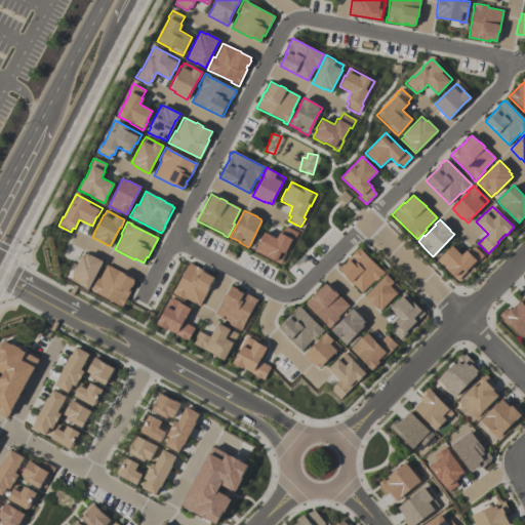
[(285,227),(297,233),(293,241),(291,240),(279,264),(274,261),(275,260),(267,256),(267,257),(253,251),(264,232),(276,238),(279,232),(282,234),(285,227)]
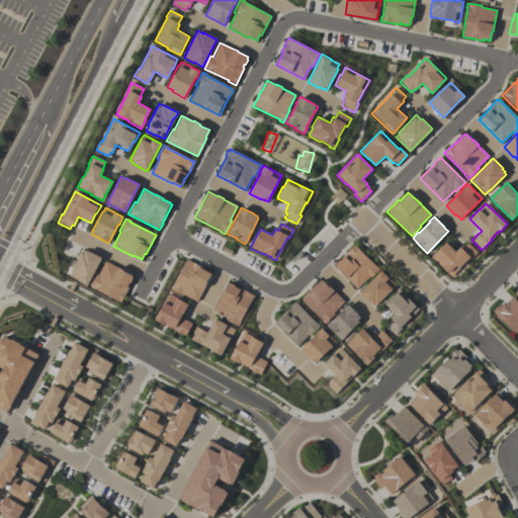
[(431,256),(445,242),(455,251),(462,244),(464,246),(467,243),(477,253),(470,260),(468,258),(450,276),(431,256)]
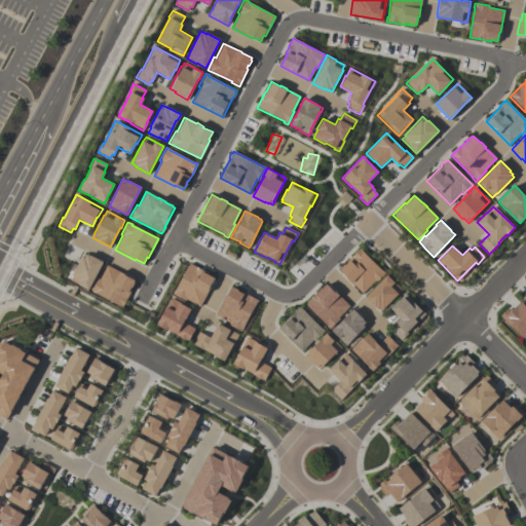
[(339,270),(341,269),(340,268),(344,264),(345,265),(351,258),(351,257),(360,249),(380,270),(381,269),(384,273),(374,284),(373,283),(362,294),(345,277),(345,276),(339,270)]
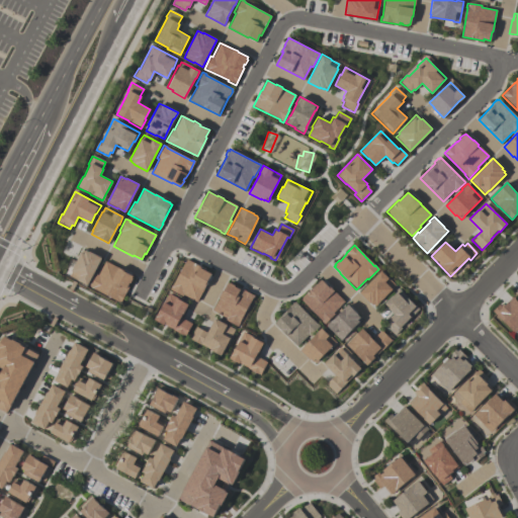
[(87,285),(69,276),(72,271),(70,271),(82,249),(88,252),(88,251),(101,258),(87,285)]
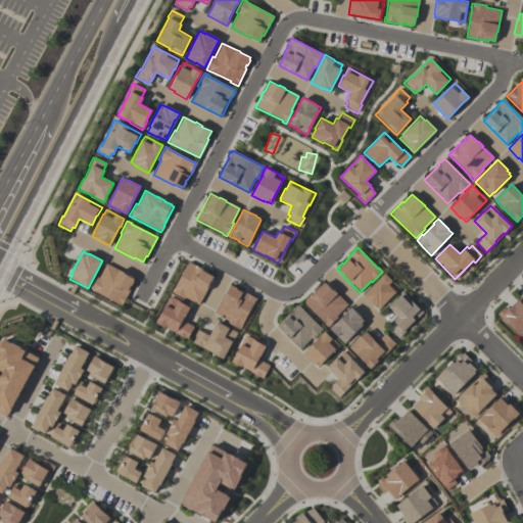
[(188,262),(201,269),(200,270),(212,276),(207,284),(209,284),(198,304),(184,297),(183,298),(171,292),(174,288),(188,262)]
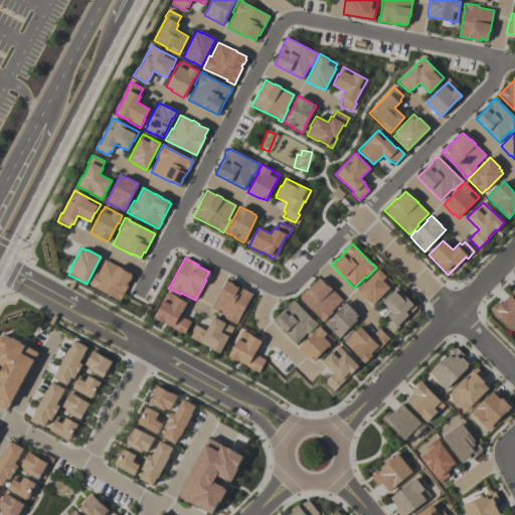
[(120,301),(89,285),(95,273),(97,274),(104,260),(117,266),(123,269),(122,270),(132,275),(131,277),(132,277),(129,282),(128,282),(127,284),(128,285),(120,301)]
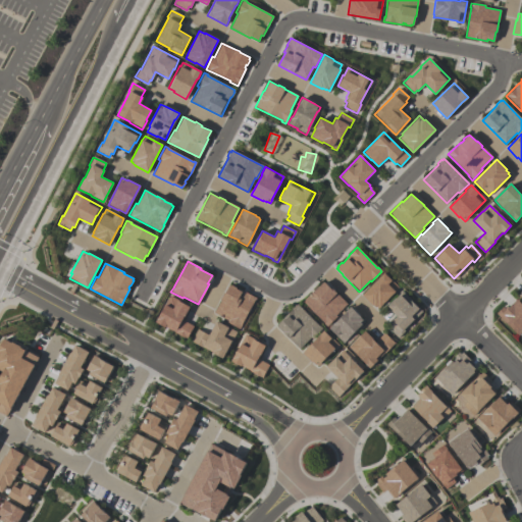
[(361,295),(383,272),(399,286),(395,291),(395,292),(378,309),(376,306),(375,307),(372,305),(361,295)]
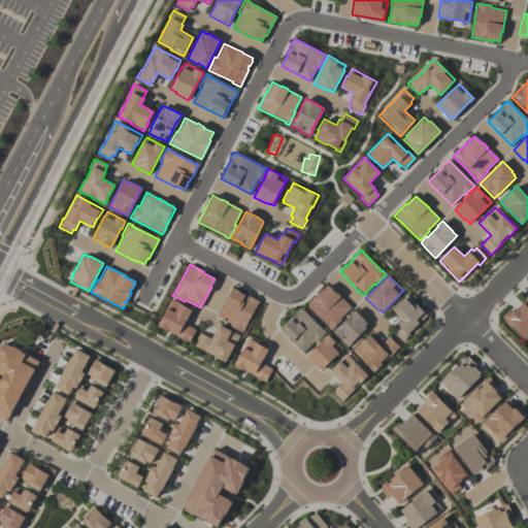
[(305,305),(318,292),(319,293),(327,285),(334,292),(334,291),(351,307),(339,319),(340,320),(330,330),(327,327),(328,327),(305,305)]
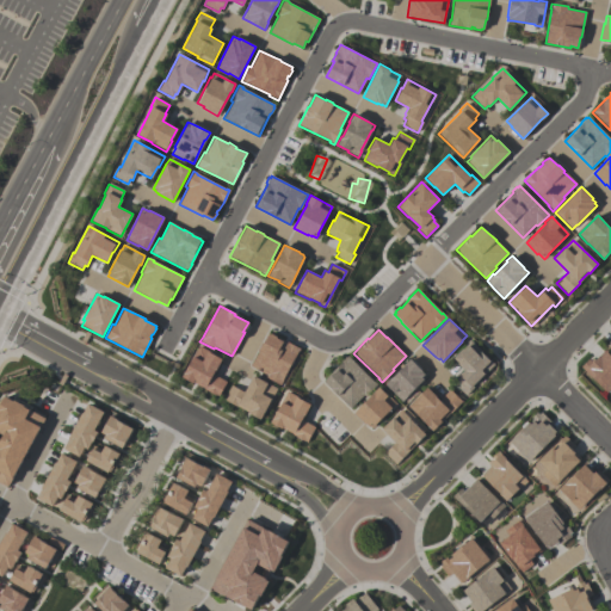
[(267,333),(270,334),(271,334),(276,337),(276,338),(282,340),(298,349),(283,378),(283,380),(281,384),(265,377),(266,375),(251,366),(258,351),(261,341),(263,343),(267,333)]
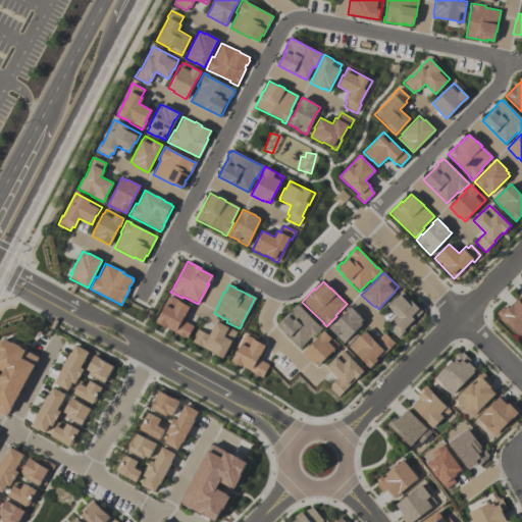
[(386,307),(387,306),(386,305),(395,298),(396,299),(402,292),(422,311),(414,319),(413,319),(403,329),(405,330),(398,337),(388,328),(392,325),(390,323),(393,321),(392,320),(396,316),(386,307)]
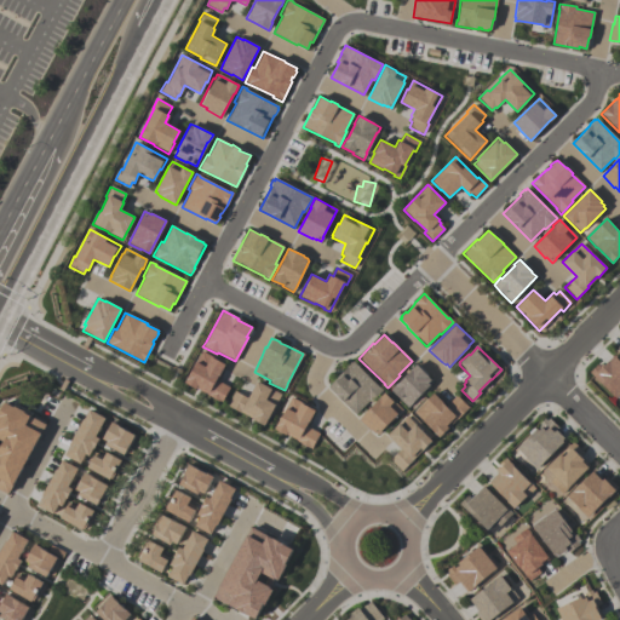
[(201,351),(224,365),(216,380),(229,388),(222,402),(207,395),(208,395),(196,388),(195,389),(183,383),(187,375),(188,377),(201,351)]
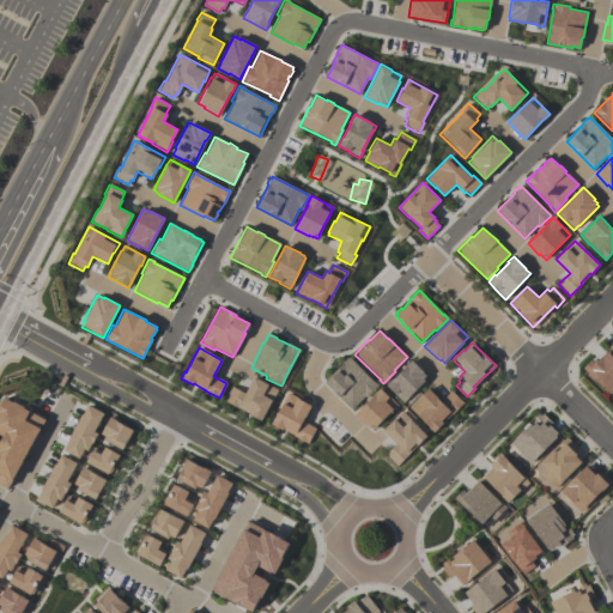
[(607,352),(612,358),(612,390),(610,394),(596,381),(595,381),(583,368),(590,360),(593,362),(595,359),(596,360),(601,356),(602,357),(607,352)]
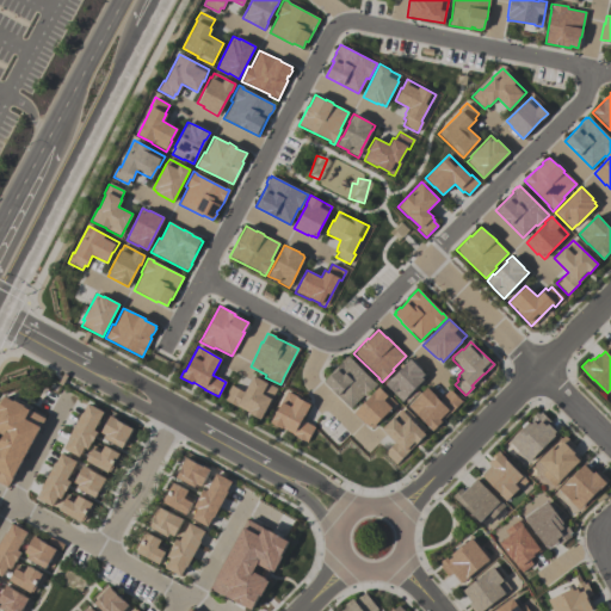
[(323,381),(341,363),(340,362),(345,357),(346,358),(347,356),(371,381),(372,380),(377,384),(365,396),(364,395),(351,408),(338,395),(338,396),(331,389),(323,381)]
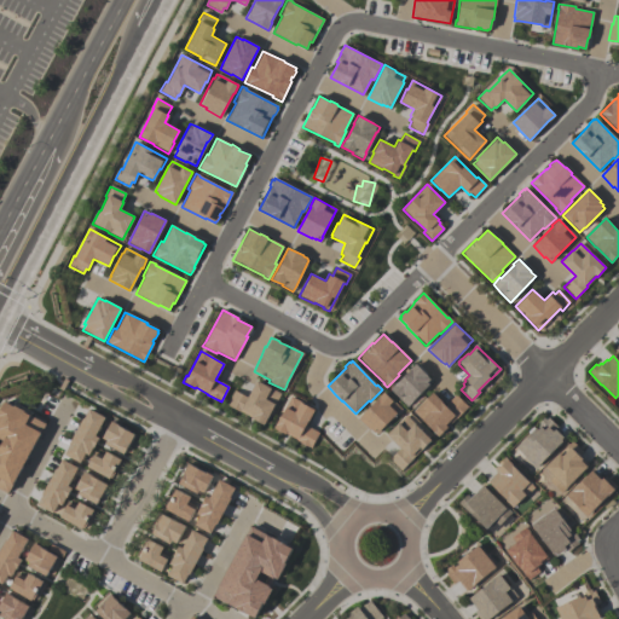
[(389,389),(397,382),(398,382),(411,369),(410,369),(415,364),(427,376),(432,381),(408,406),(389,389)]
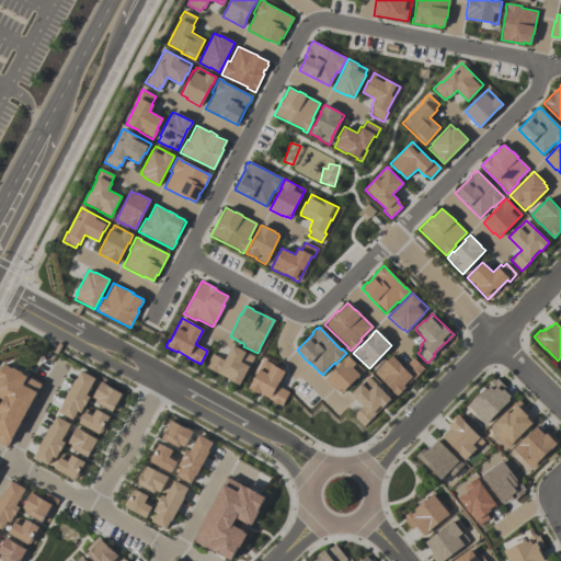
[(213,354),(224,361),(232,345),(254,357),(249,368),(248,368),(239,385),(228,379),(218,374),(205,367),(213,354)]
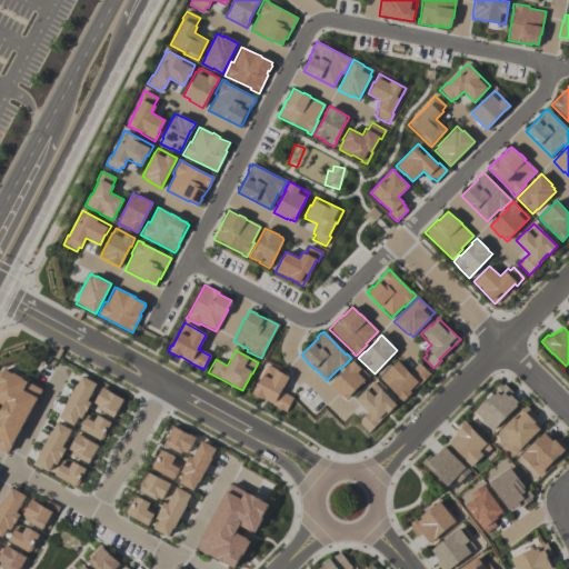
[(329,385),(348,366),(347,366),(352,360),(360,368),(369,376),(363,381),(349,396),(350,396),(347,399),(343,397),(342,397),(340,395),(329,385)]
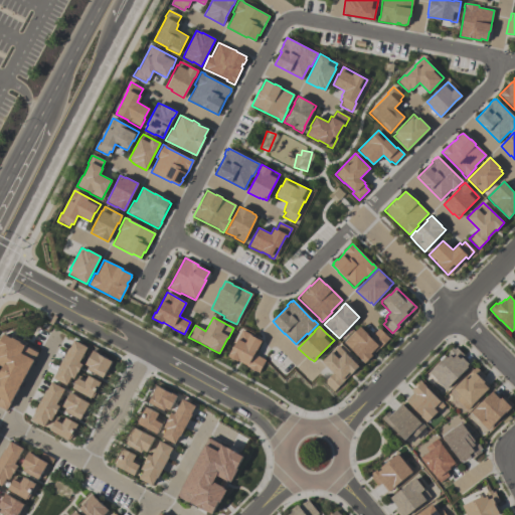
[(343,343),(360,326),(370,337),(379,328),(389,338),(379,349),(379,348),(364,363),(360,358),(352,350),(352,351),(343,343)]
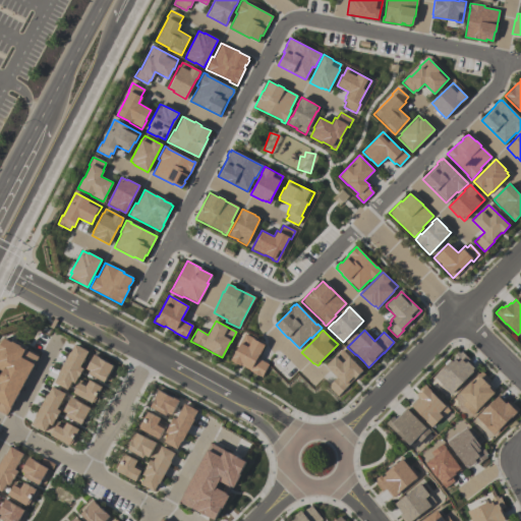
[(244,334),(265,345),(257,358),(269,364),(262,377),(250,370),(240,364),(239,365),(229,360),(232,354),(233,355),(244,334)]
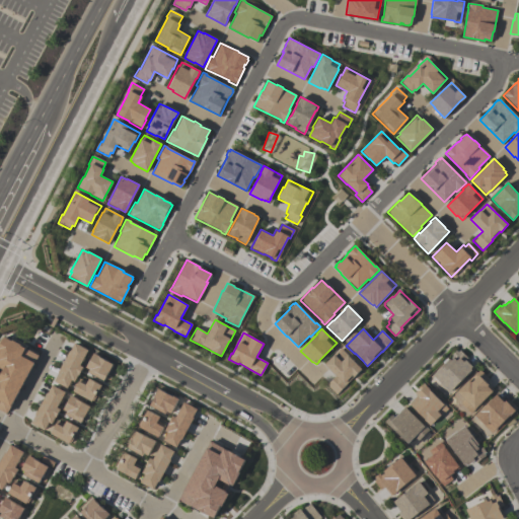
[(0,342),(4,336),(11,340),(20,344),(19,345),(26,349),(27,348),(38,353),(36,354),(38,355),(7,414),(6,413),(5,415),(0,412),(0,342)]
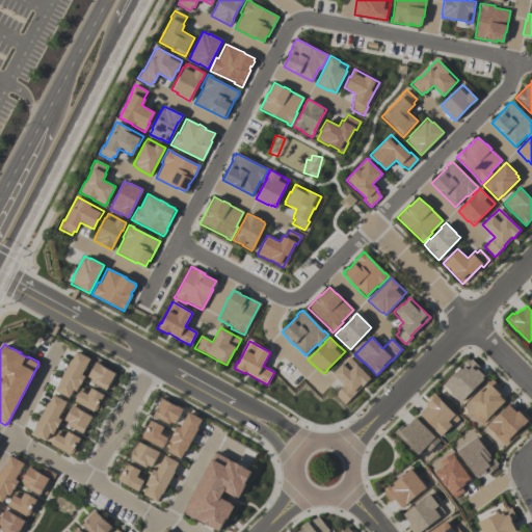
[(55,391),(59,382),(58,382),(71,360),(72,360),(77,351),(90,358),(81,374),(85,376),(80,386),(79,384),(76,392),(73,390),(69,398),(55,391)]
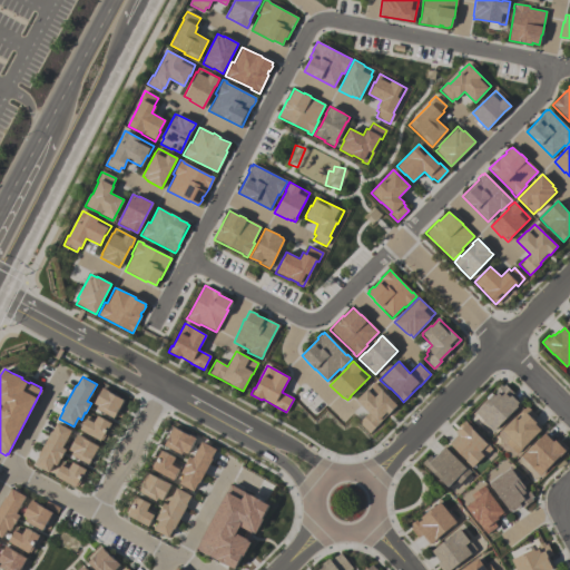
[(355,400),(366,389),(367,390),(374,383),(397,405),(389,414),(389,413),(379,423),(380,423),(370,433),(359,423),(369,413),(355,400)]
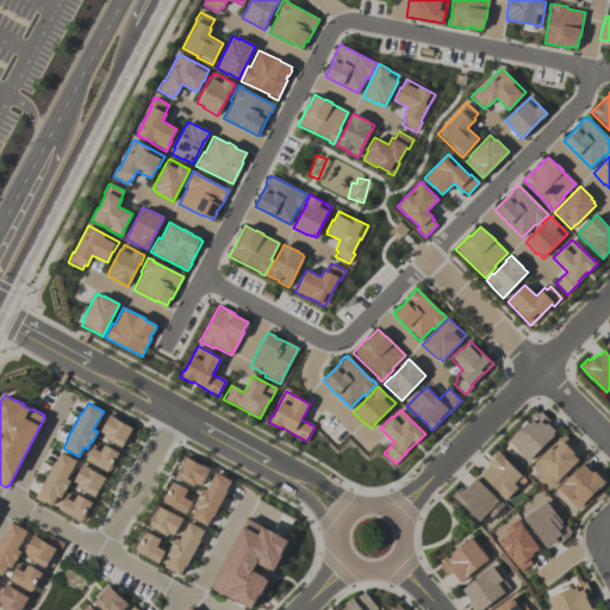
[(536,411),(539,414),(540,411),(549,421),(547,423),(555,430),(553,433),(554,434),(528,461),(516,449),(517,448),(509,440),(521,428),(521,427),(526,422),(527,422),(528,421),(529,423),(533,419),(530,417),(536,411)]
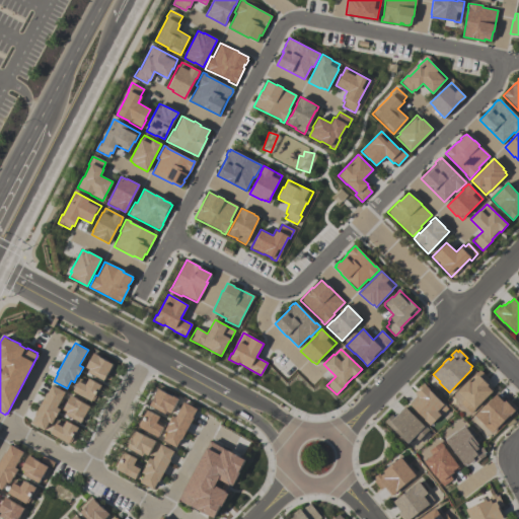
[(87,372),(89,369),(85,367),(93,353),(99,356),(98,357),(114,365),(108,374),(107,374),(103,381),(87,372)]
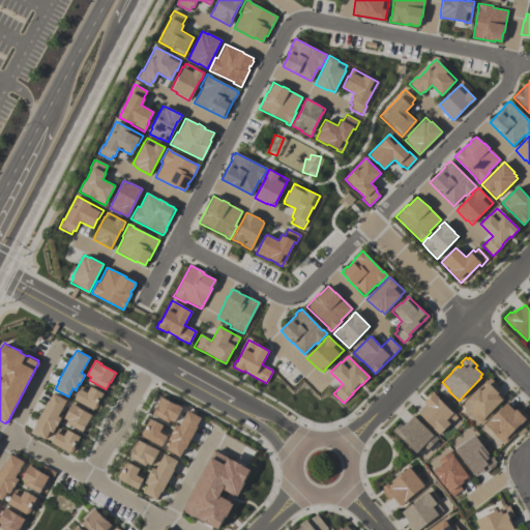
[(490,378),(498,386),(495,389),(504,399),(480,422),(470,412),(474,408),(466,400),(478,387),(479,388),(490,378)]
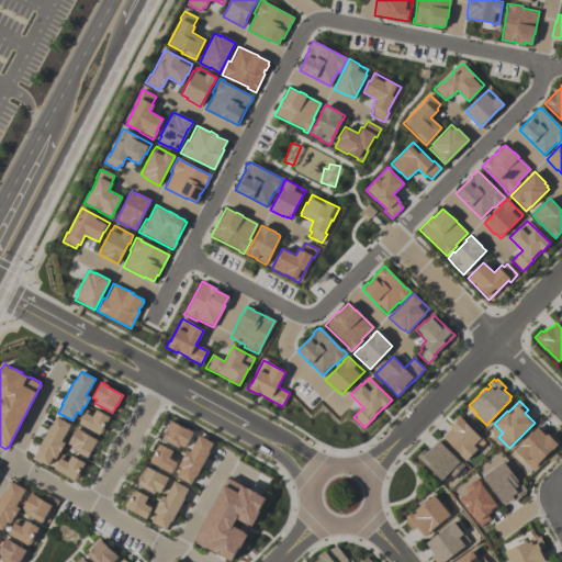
[(79,424),(87,409),(93,414),(96,409),(110,417),(105,424),(103,428),(104,428),(101,434),(100,434),(99,435),(79,424)]
